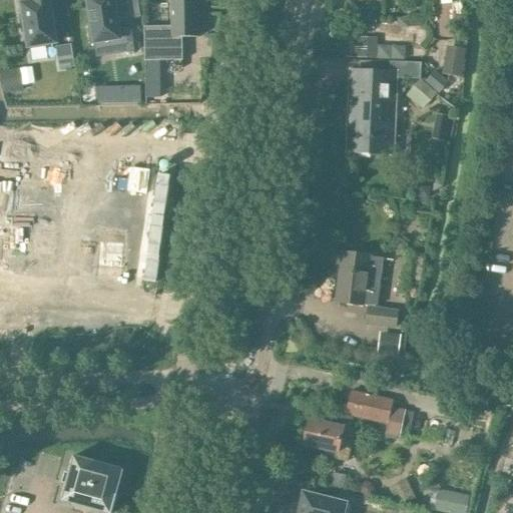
[(24,16),(20,17),(22,33),(26,32),(28,44),(29,47),(56,43),(49,0),(33,0),(34,2),(22,4),(24,16)]
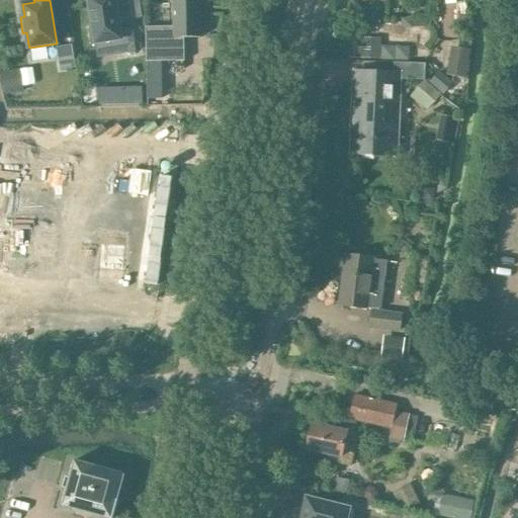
[(88,0),(89,3),(91,14),(92,24),(89,25),(92,41),(95,40),(95,44),(96,47),(120,42),(122,55),(136,53),(133,28),(120,30),(115,0),(88,0)]
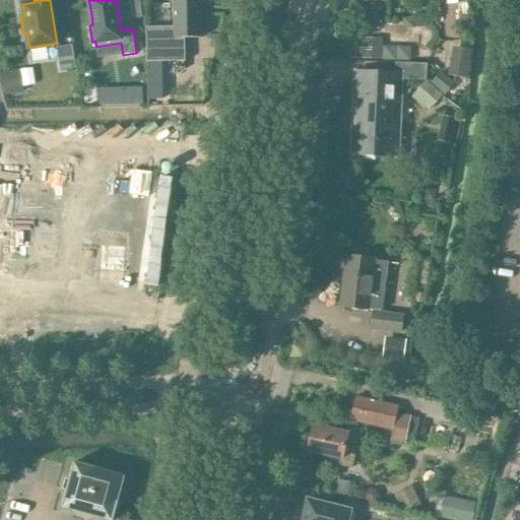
[(157,0),(158,45),(199,44),(197,0),(157,0)]
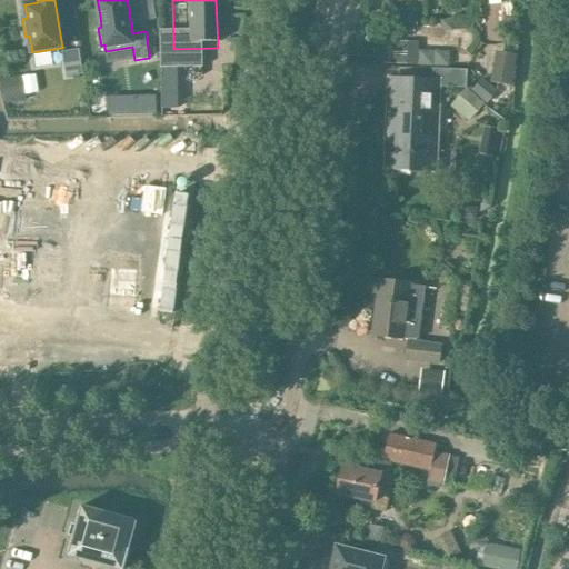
[(0,80),(6,103),(41,95),(35,71),(0,80)]
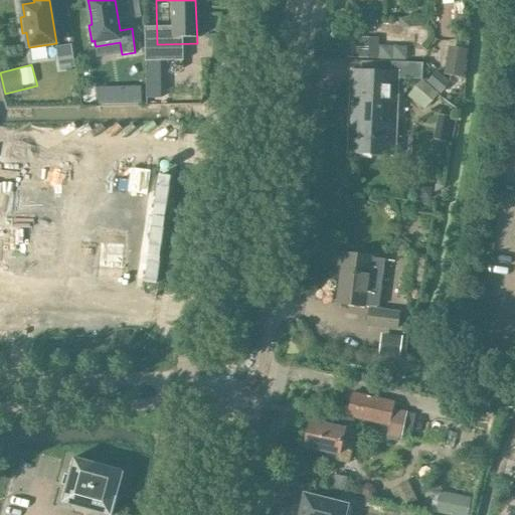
[(397,72),(352,70),(350,118),(354,118),(353,153),(393,155),(396,100),(391,100),(391,86),(396,87),(397,72)]
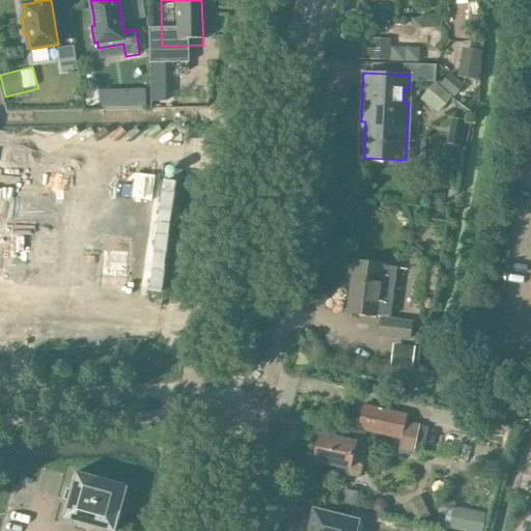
[(166,81),(150,81),(150,102),(167,102),(166,81)]
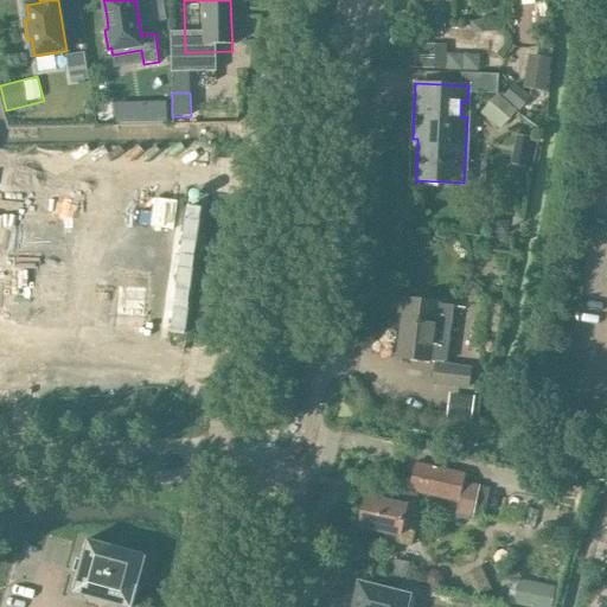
[(56,280),(93,279),(91,261),(56,262),(56,280)]
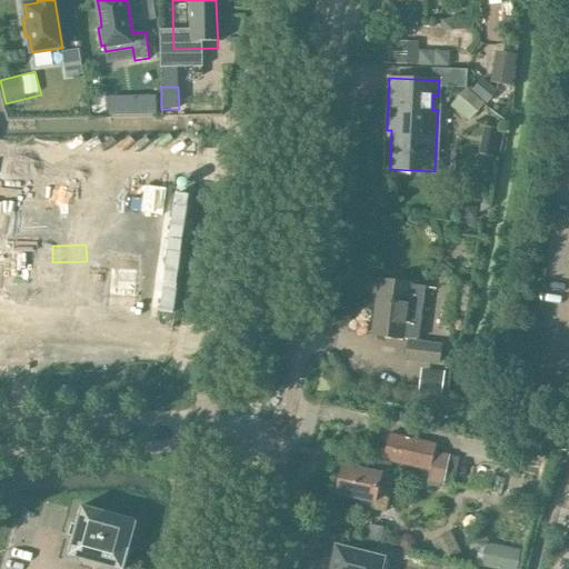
[(423,287),(410,286),(410,285),(379,280),(372,335),(403,339),(403,337),(409,338),(417,339),(419,322),(420,322),(422,305),(421,305),(423,287)]
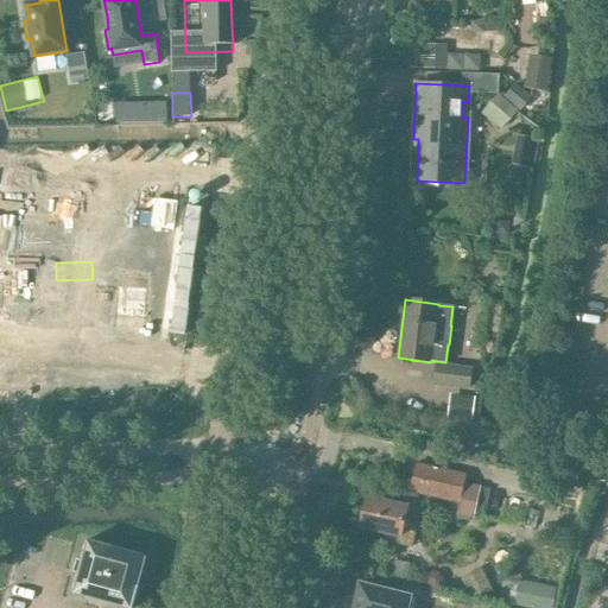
[(445,366),(445,362),(437,361),(435,384),(469,388),(472,369),(445,366)]
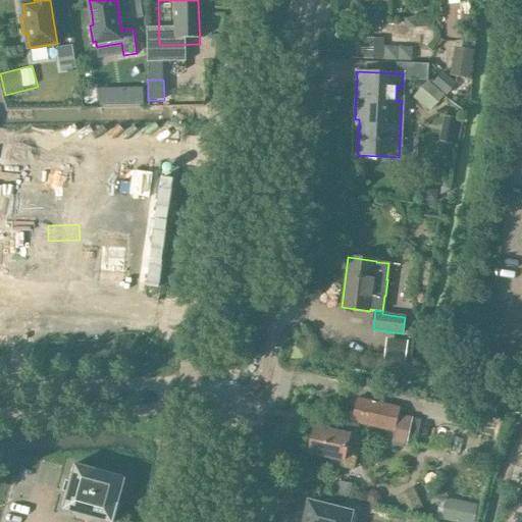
[(398,416),(400,408),(357,398),(352,422),(395,431),(393,441),(407,445),(413,419),(398,416)]
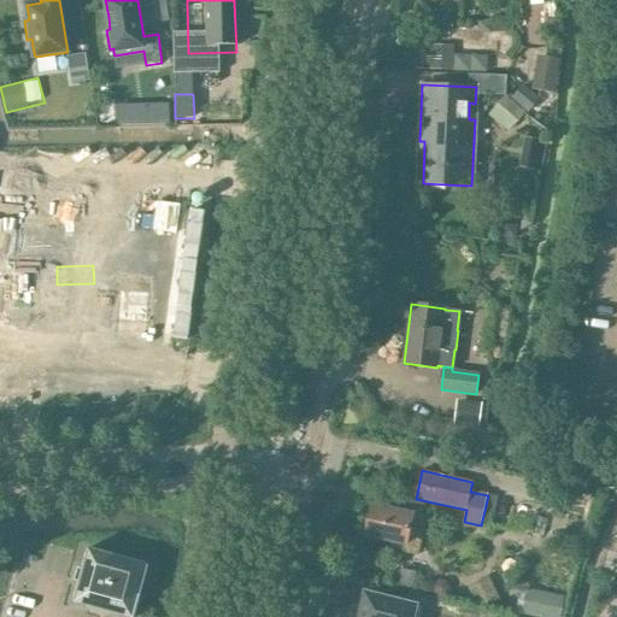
[(413,513),(371,505),(365,536),(407,545),(413,513)]
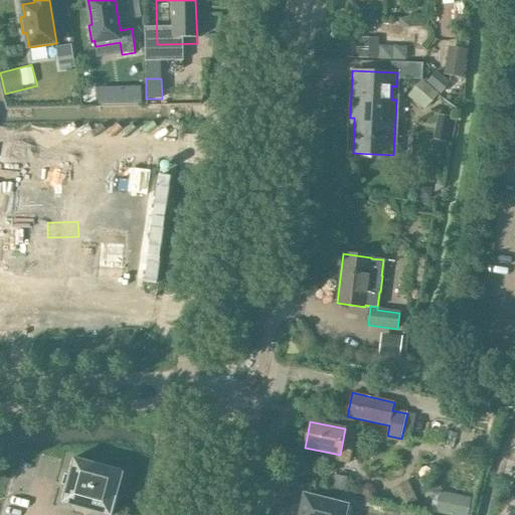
[(107,514),(112,514),(125,473),(73,459),(68,476),(65,475),(63,485),(65,485),(61,502),(107,514)]
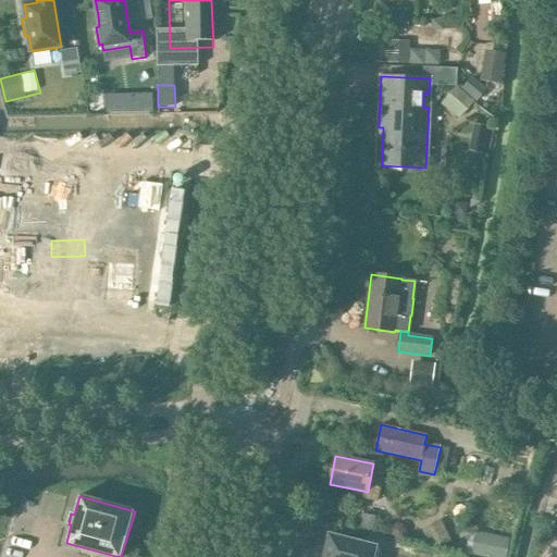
[(433,548),(452,541),(442,520),(423,529),(433,548)]
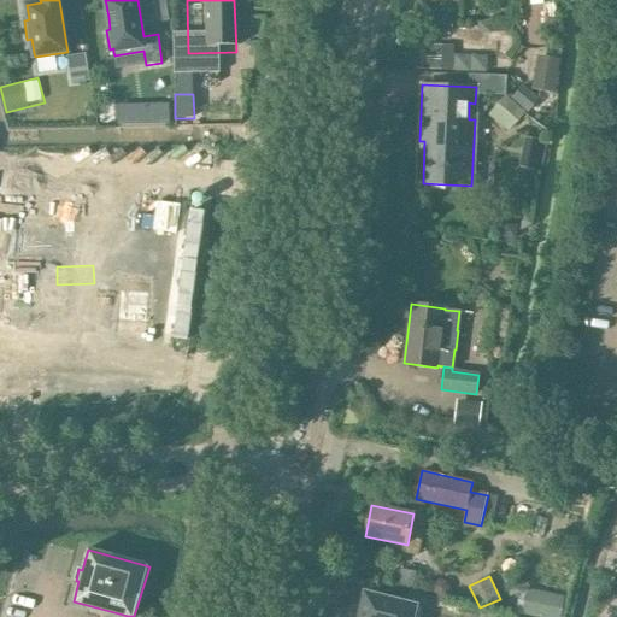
[(447,582),(441,581),(436,585),(434,591),(438,595),(444,597),(450,593),(451,587),(447,582)]
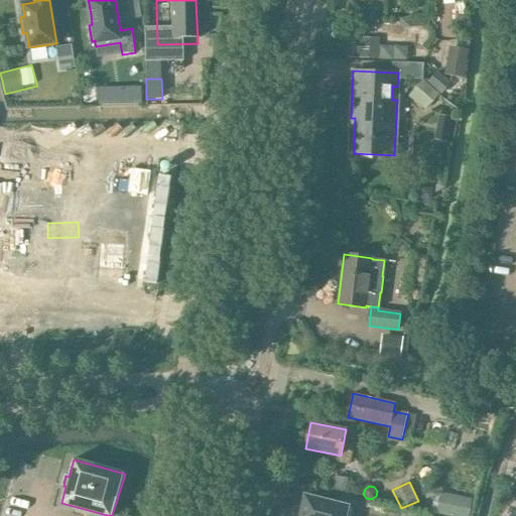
[(469,515),(473,499),(442,493),(438,515),(444,515),(469,515)]
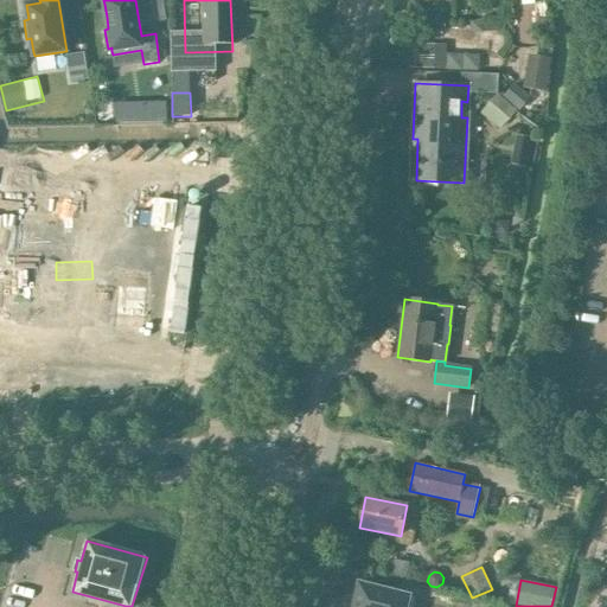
[(414,606),(416,598),(359,583),(352,606),(414,606)]
